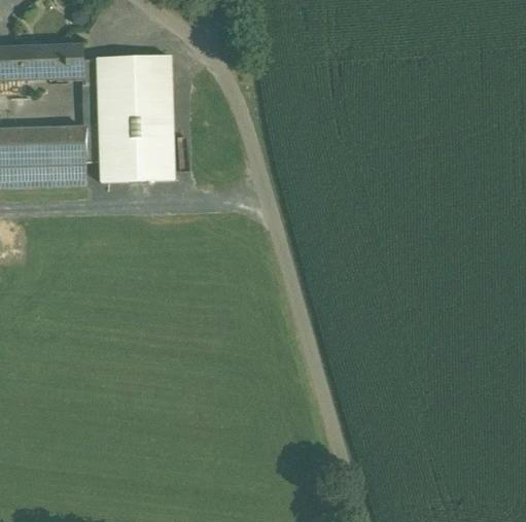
[(82,44),(0,46),(0,77),(84,74),(83,58),(82,44)]
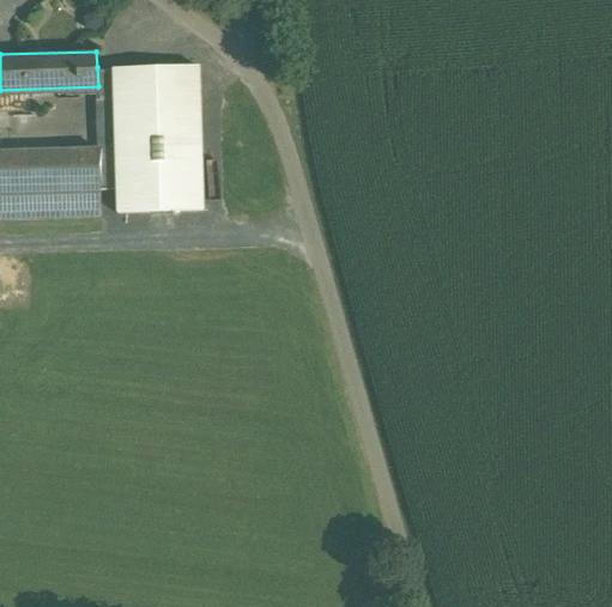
[(199,62),(129,66),(132,110),(114,111),(116,186),(117,210),(204,206),(199,62)]
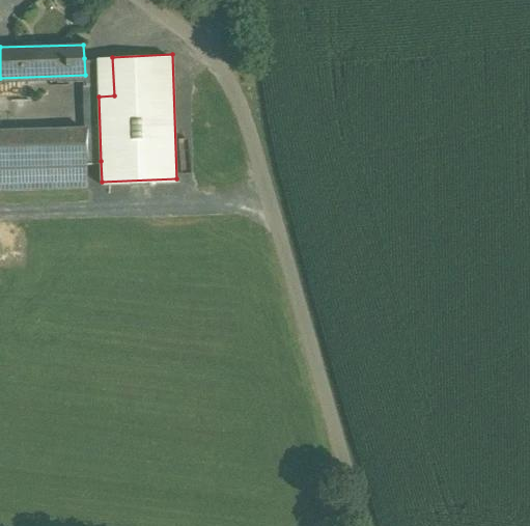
[(112,57),(84,58),(85,75),(86,98),(99,97),(114,95),(112,57)]
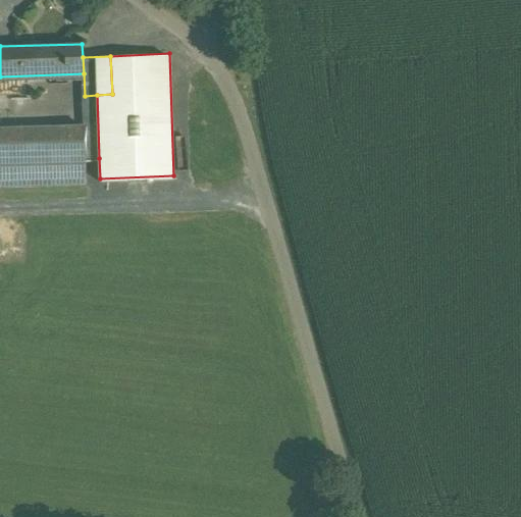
[(97,95),(85,96),(86,126),(88,126),(86,159),(99,158),(97,95)]
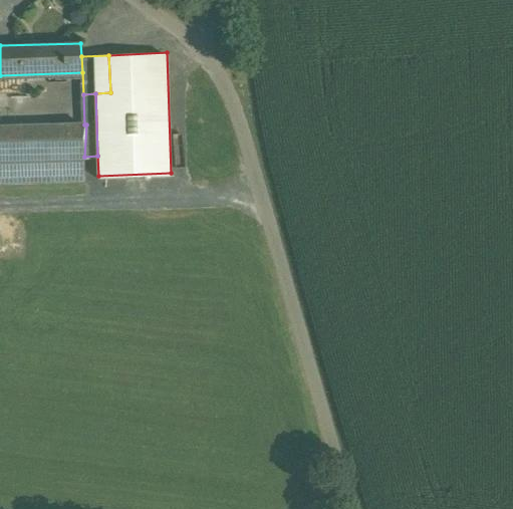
[(84,124),(25,125),(0,125),(0,159),(84,157),(86,124),(84,124)]
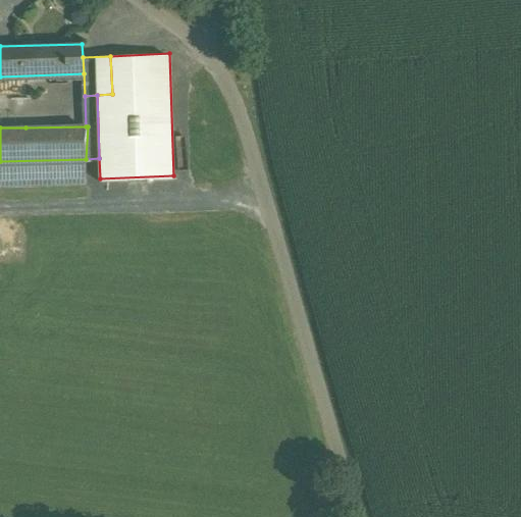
[(0,181),(86,178),(86,159),(0,161),(0,181)]
